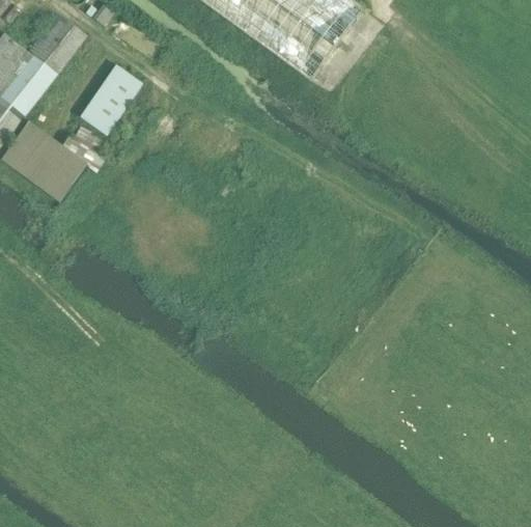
[(0,0),(0,10),(8,0),(0,0)]
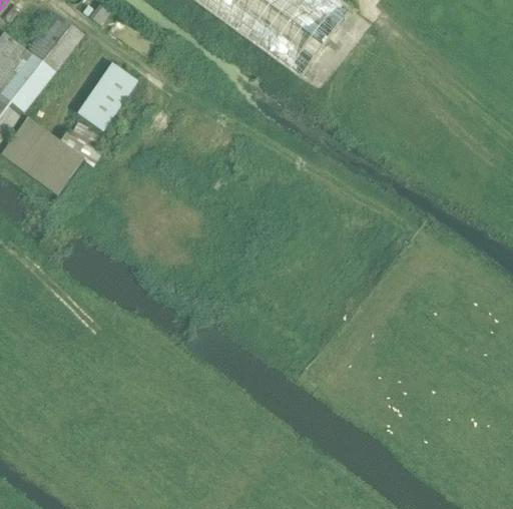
[(193,0),(300,77),(352,8),(341,0),(193,0)]
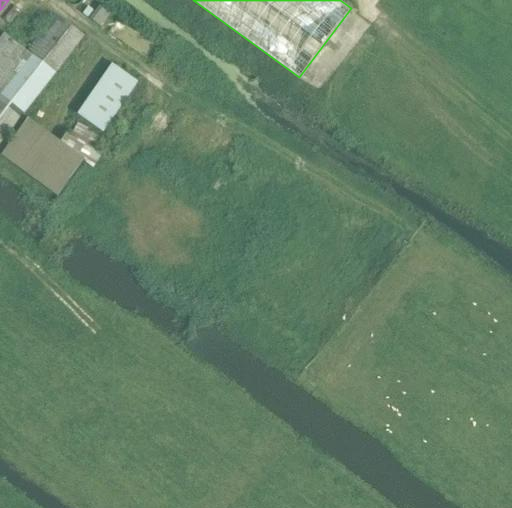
[(101,25),(111,11),(100,3),(90,17),(101,25)]
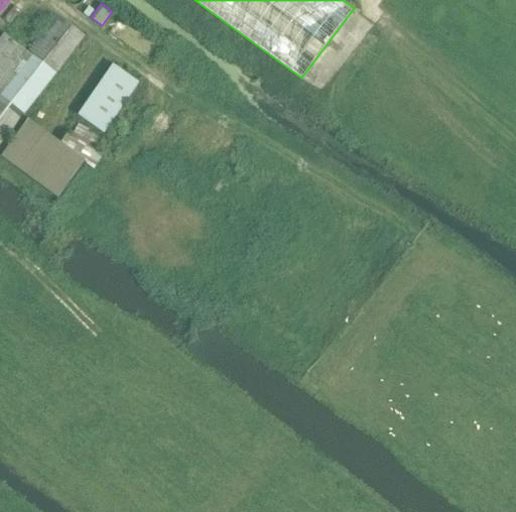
[(26,48),(10,36),(4,31),(0,37),(0,141),(84,33),(54,11),(26,48)]
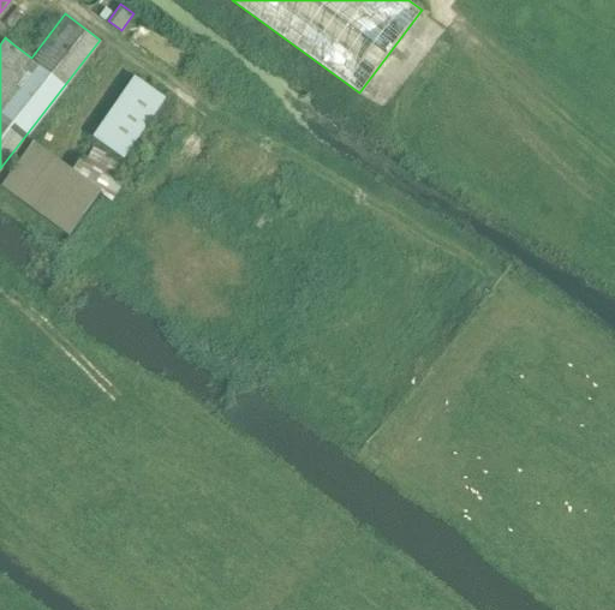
[(124,157),(166,96),(135,75),(93,136),(124,157)]
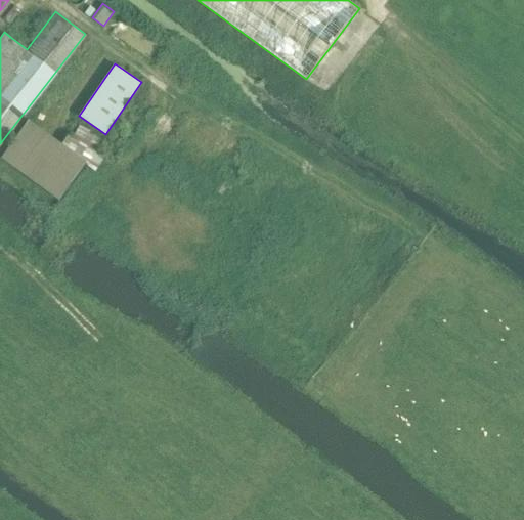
[(62,143),(30,119),(1,157),(59,200),(86,163),(94,169),(104,156),(94,147),(99,140),(88,132),(89,131),(82,125),(73,137),(69,135),(62,143)]
